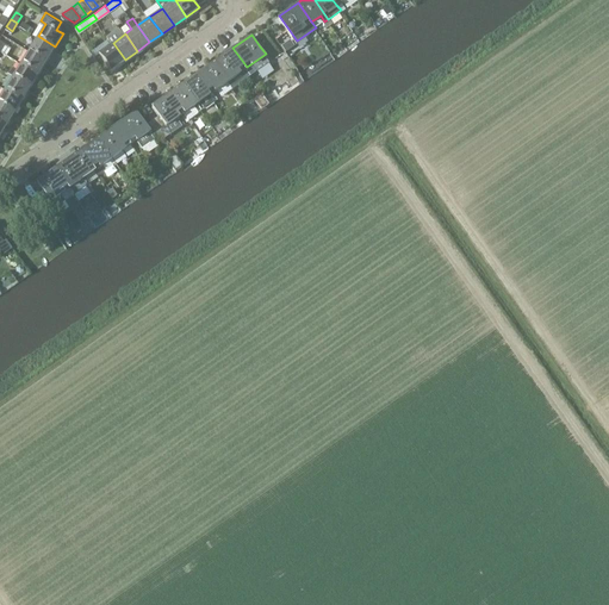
[(47,60),(55,47),(38,36),(30,49),(47,60)]
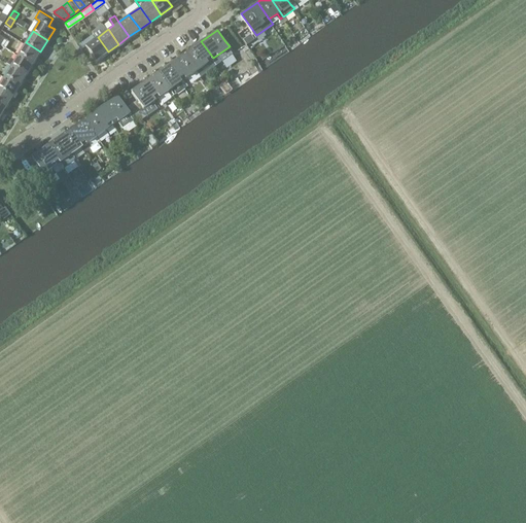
[(230,46),(238,41),(233,35),(224,40),(230,46)]
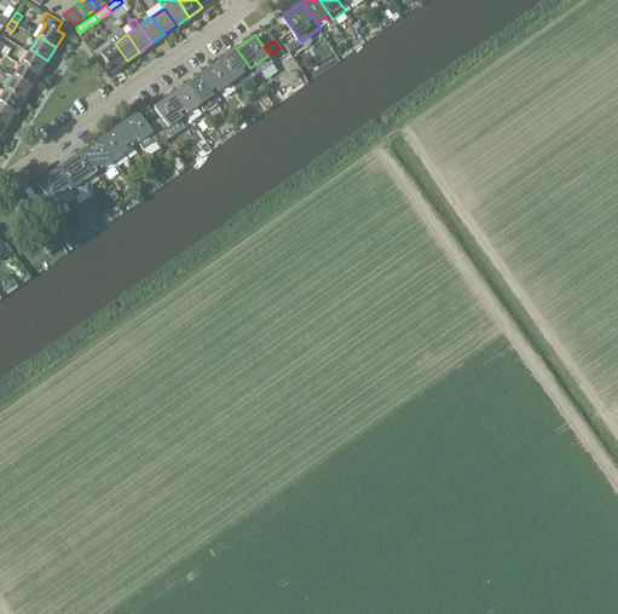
[(114,70),(127,61),(115,44),(102,52),(114,70)]
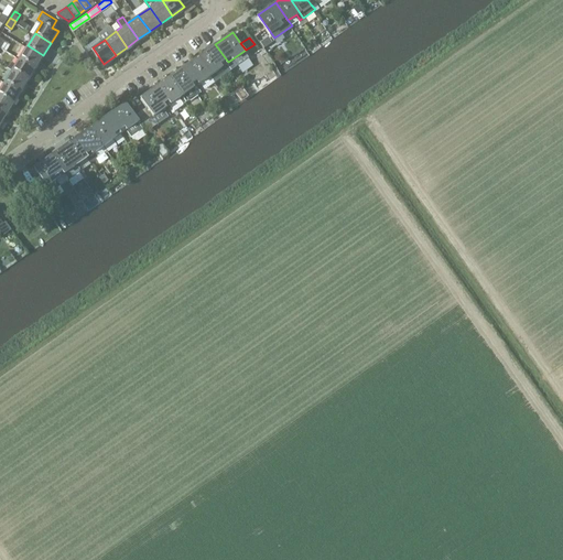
[(231,67),(228,62),(215,44),(198,56),(212,74),(215,79),(231,67)]
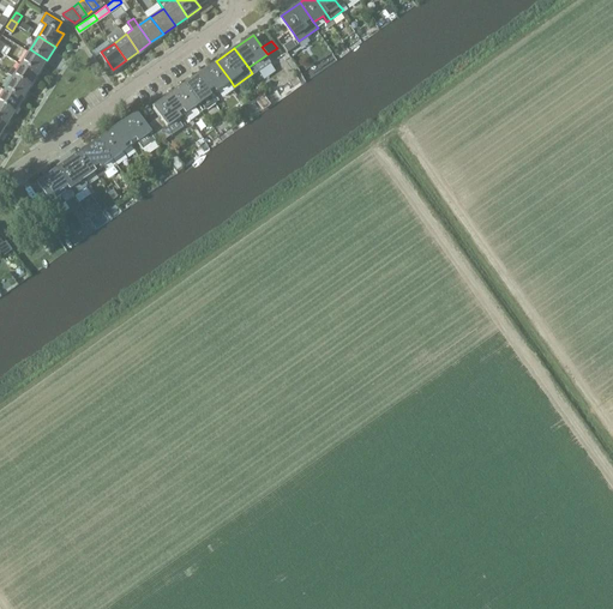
[(40,72),(47,60),(30,49),(23,61),(40,72)]
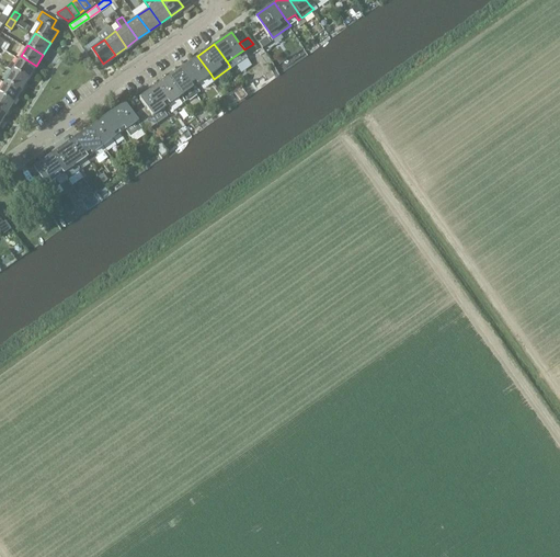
[(10,59),(7,65),(29,78),(36,66),(21,56),(16,63),(10,59)]
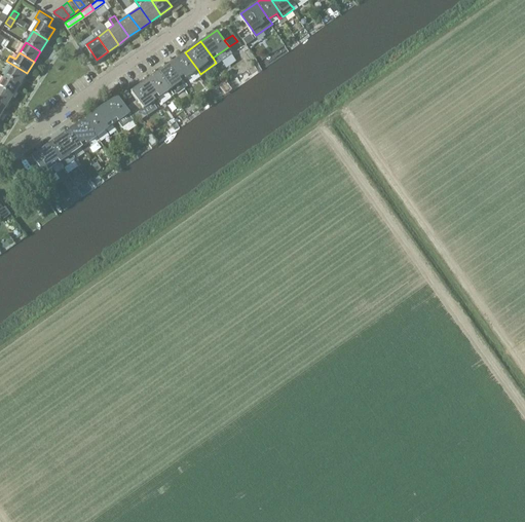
[(181,80),(197,69),(185,52),(169,64),(181,80)]
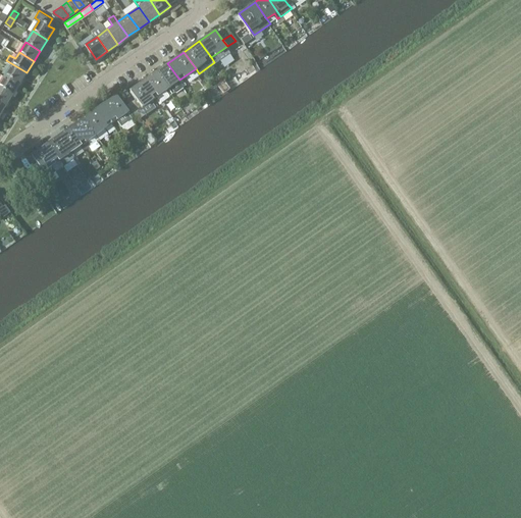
[(19,84),(27,72),(6,60),(11,64),(5,74),(19,84)]
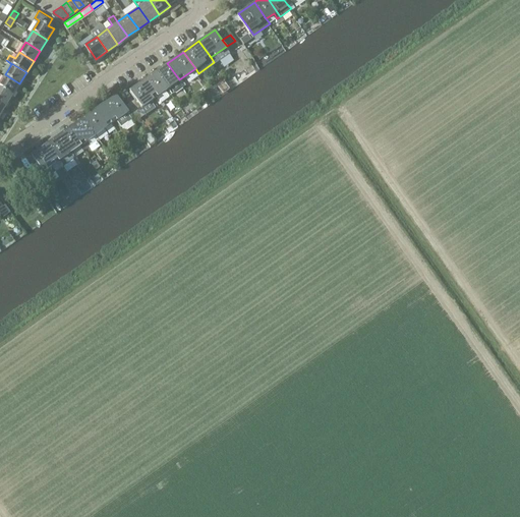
[(179,79),(167,63),(157,70),(172,92),(175,90),(177,90),(183,85),(179,79)]
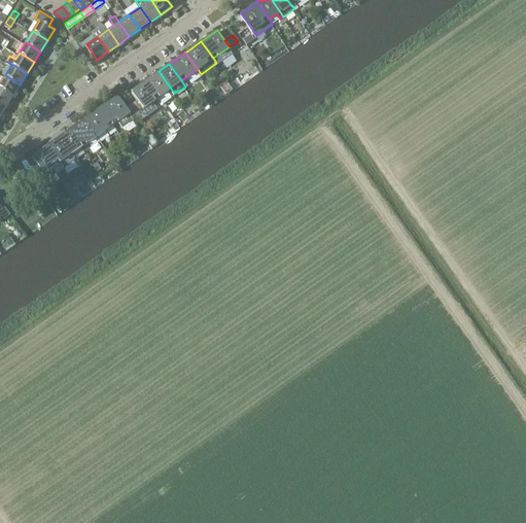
[(159,71),(148,78),(160,96),(168,90),(172,95),(174,93),(159,71)]
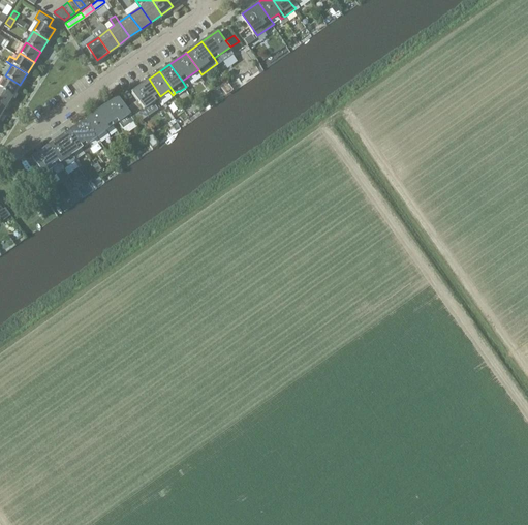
[(0,87),(13,95),(20,85),(5,75),(0,84),(0,87)]
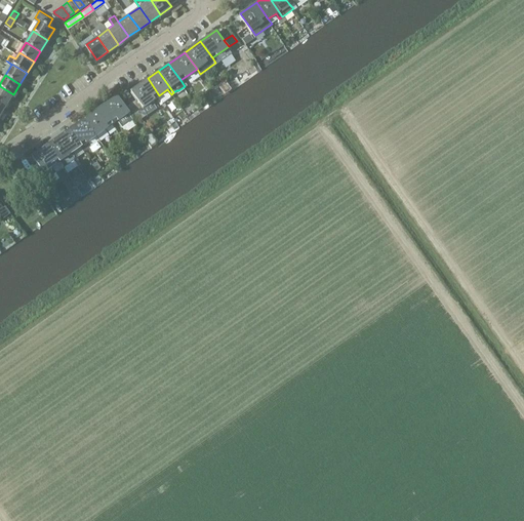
[(144,107),(159,95),(148,78),(131,89),(137,97),(131,102),(142,117),(148,113),(144,107)]
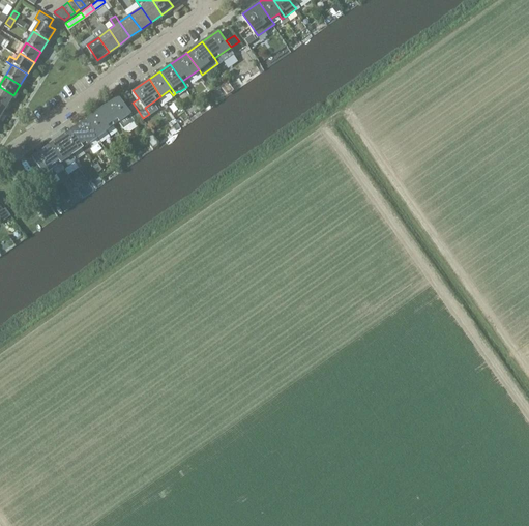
[(0,101),(6,107),(13,95),(0,87),(0,101)]
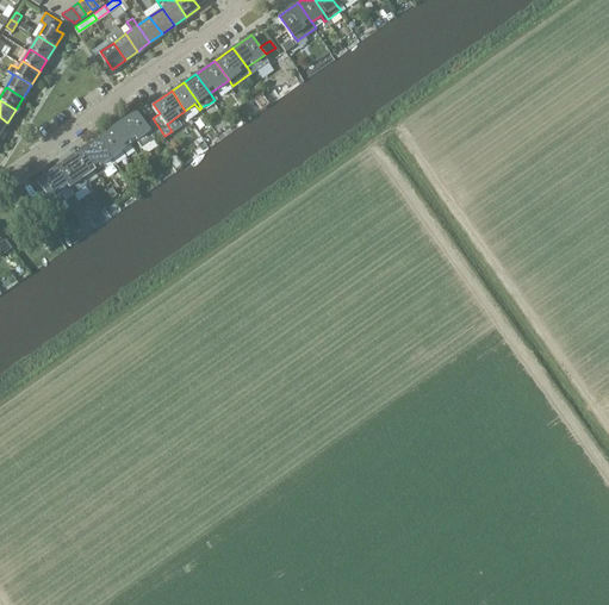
[(165,136),(153,118),(145,123),(137,110),(118,123),(131,143),(137,138),(143,147),(155,137),(157,141),(165,136)]
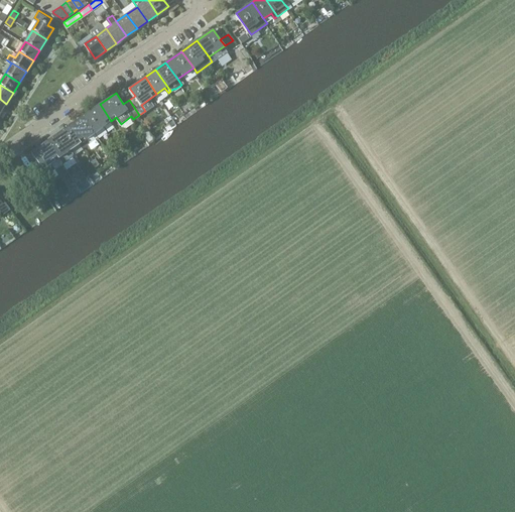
[(96,132),(111,121),(100,104),(84,115),(96,132)]
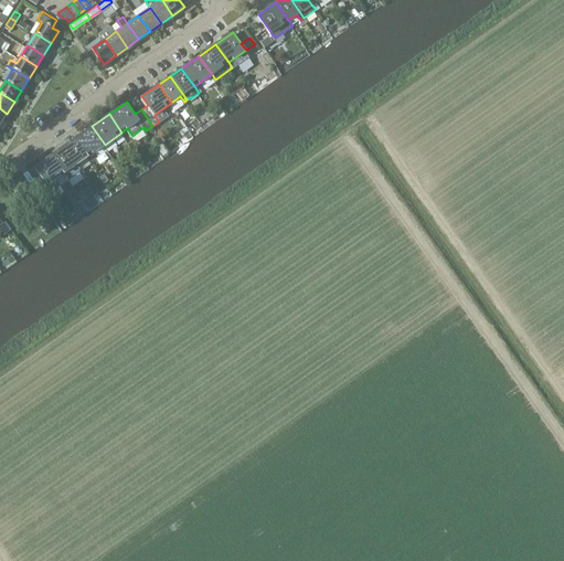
[(88,156),(105,145),(92,126),(75,138),(88,156)]
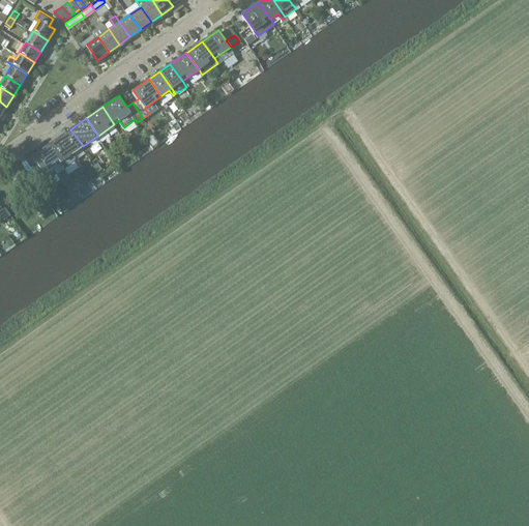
[(75,152),(83,146),(70,129),(60,137),(76,159),(78,157),(75,152)]
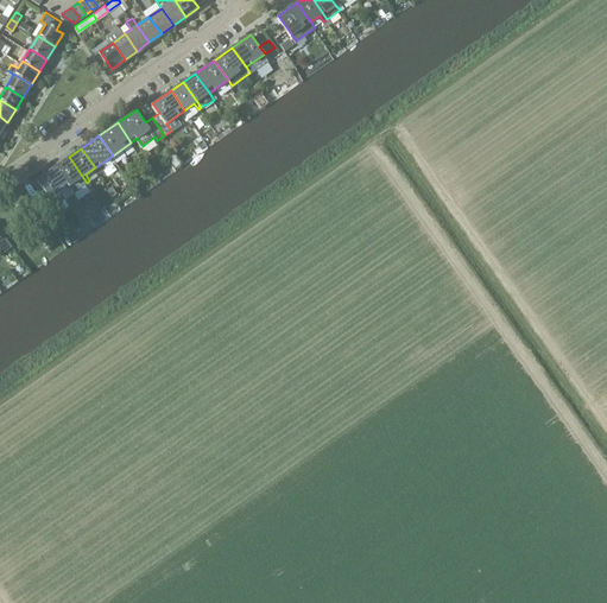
[(74,191),(87,183),(69,157),(57,165),(70,185),(74,191)]
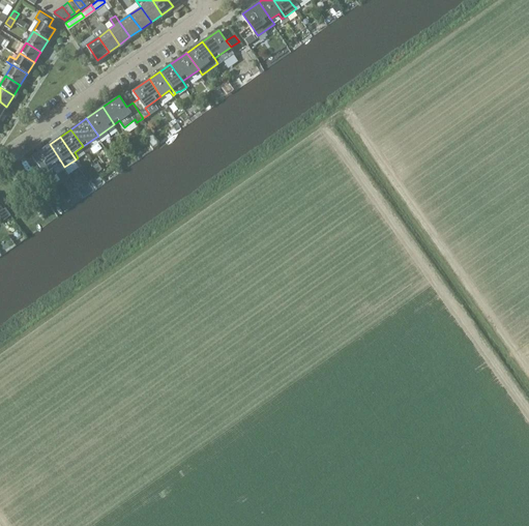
[(53,167),(61,162),(50,144),(33,155),(49,178),(57,172),(53,167)]
